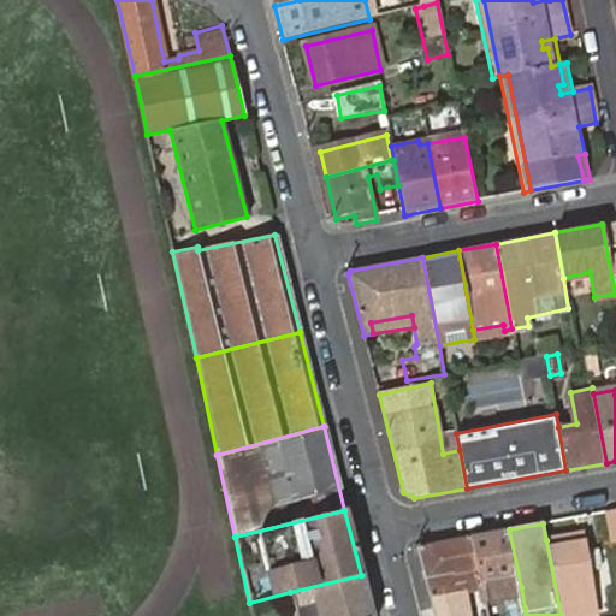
[(509,529),(472,537),(481,592),(483,596),(487,594),(521,587),(509,529)]
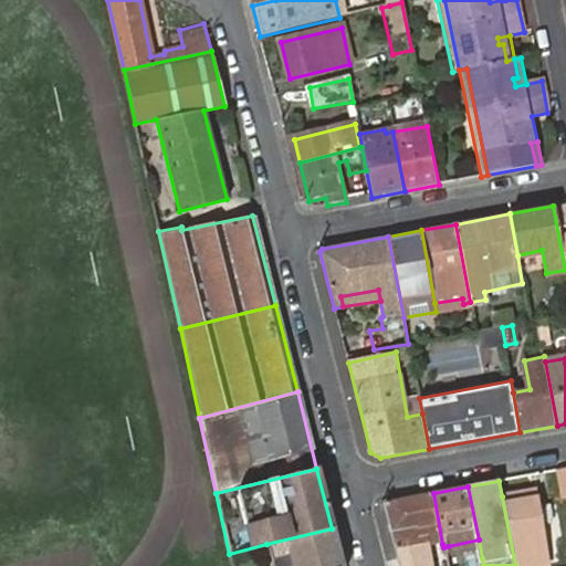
[(551,565),(535,490),(502,496),(515,565),(551,565)]
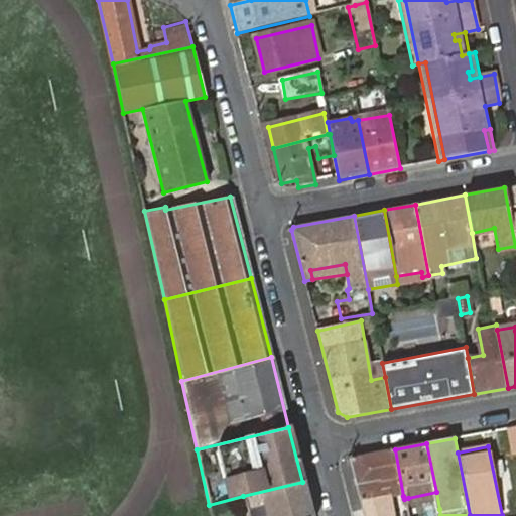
[(351,458),(367,515),(397,515),(396,508),(391,508),(391,498),(403,496),(395,449),(351,458)]
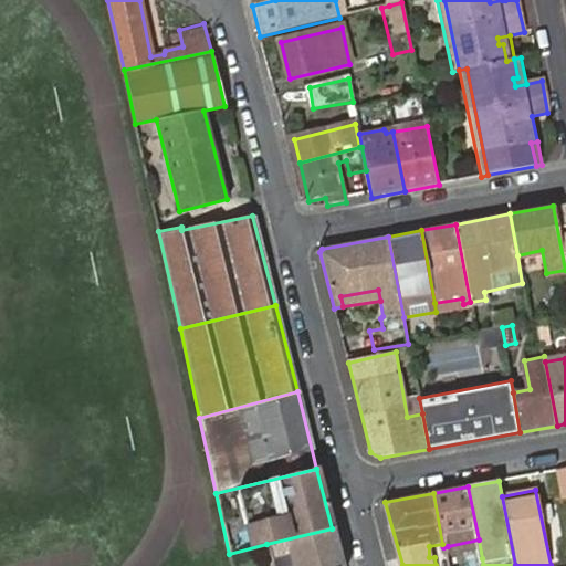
[(341,565),(332,528),(266,544),(271,565),(341,565)]
